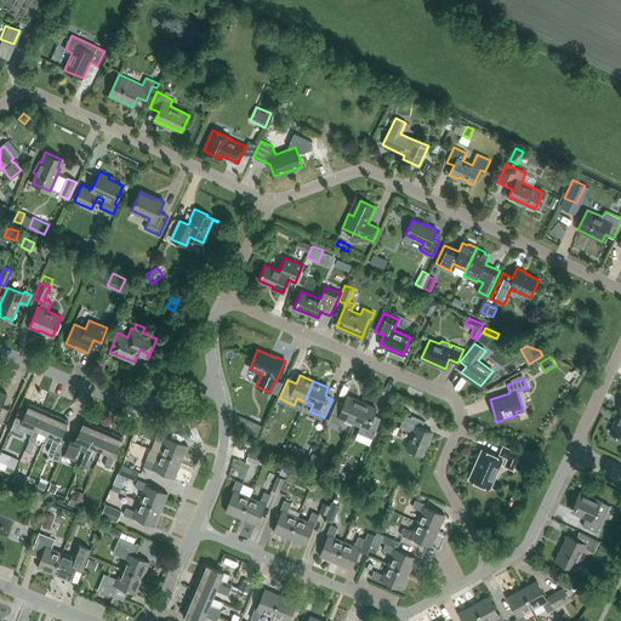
[(353,422),(362,402),(347,396),(343,404),(337,400),(329,420),(342,426),(345,419),(353,422)]
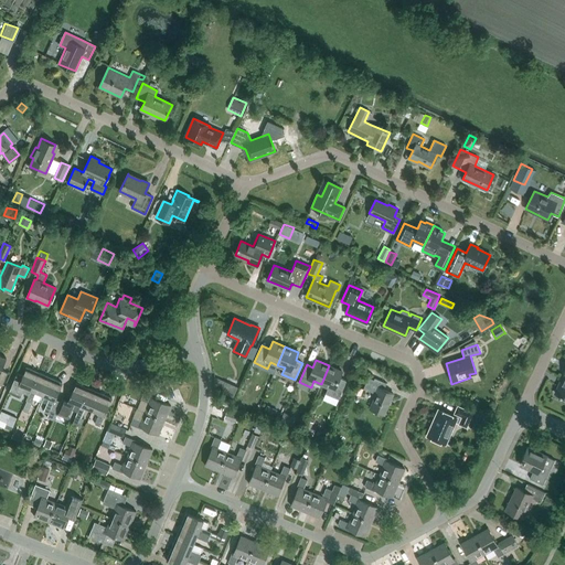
[(342,371),(329,365),(321,384),(328,386),(326,393),(339,398),(347,381),(339,377),(342,371)]
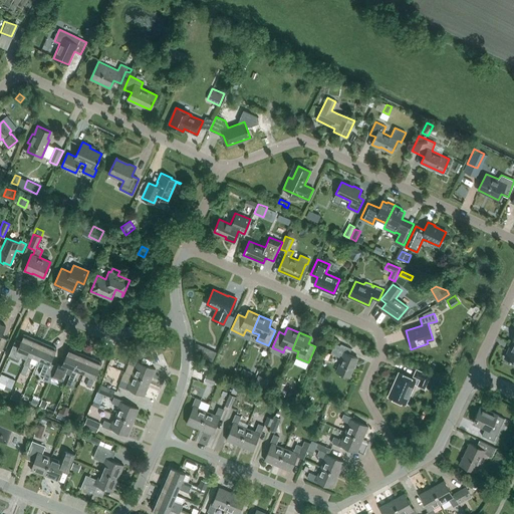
[(20,356),(26,359),(28,354),(35,338),(24,334),(19,344),(14,342),(8,357),(18,361),(20,356)]
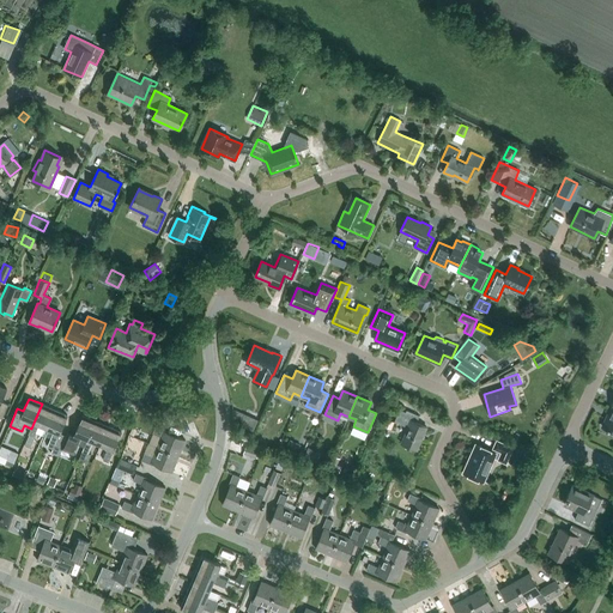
[(612,431),(612,400),(601,426),(612,431)]
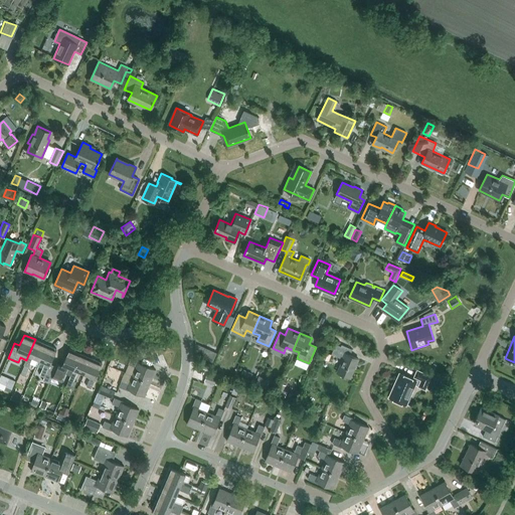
[(28,355),(26,360),(23,364),(24,365),(28,366),(32,357),(38,359),(45,344),(35,339),(28,355)]
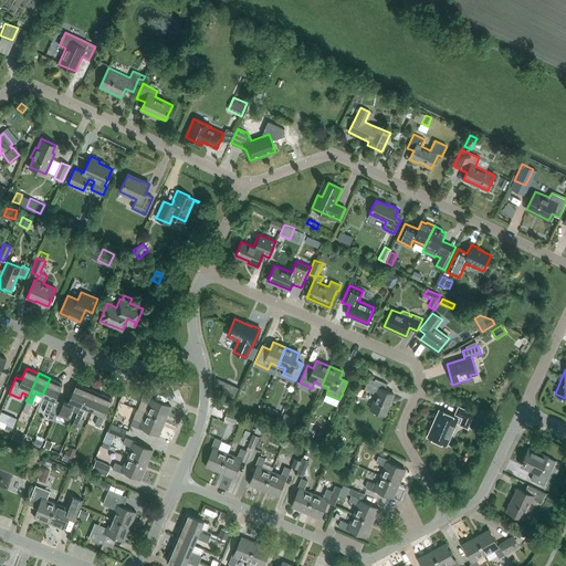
[(62,383),(50,378),(42,395),(50,398),(43,411),(49,413),(46,418),(53,420),(56,413),(60,404),(54,401),(62,383)]
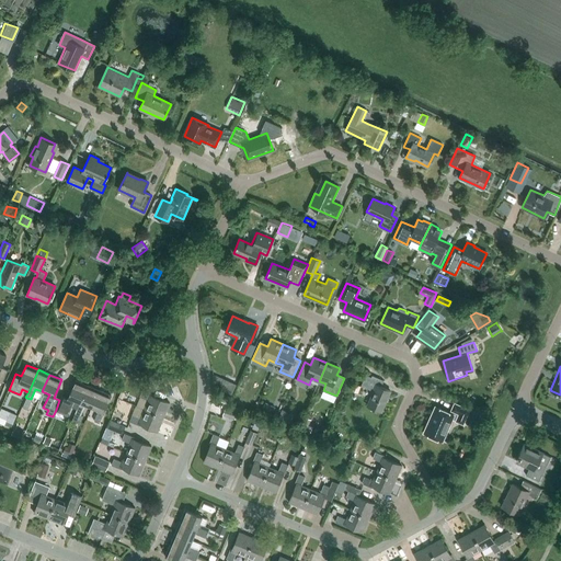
[(380,387),(384,380),(371,375),(371,377),(366,375),(361,386),(373,391),(367,404),(381,411),(390,391),(380,387)]
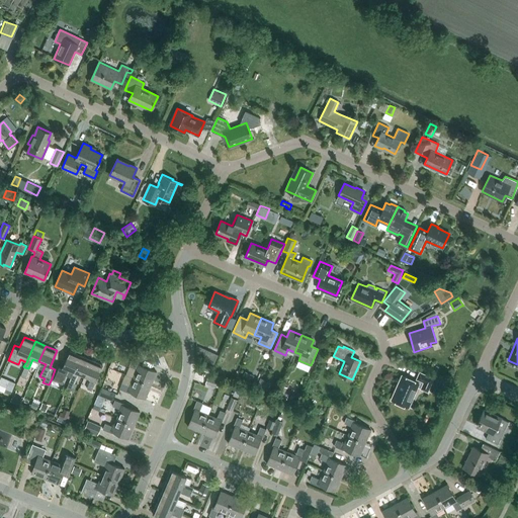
[(74,371),(81,355),(70,351),(63,367),(58,365),(59,362),(58,362),(55,369),(52,378),(63,383),(65,378),(64,378),(65,374),(71,377),(74,371)]
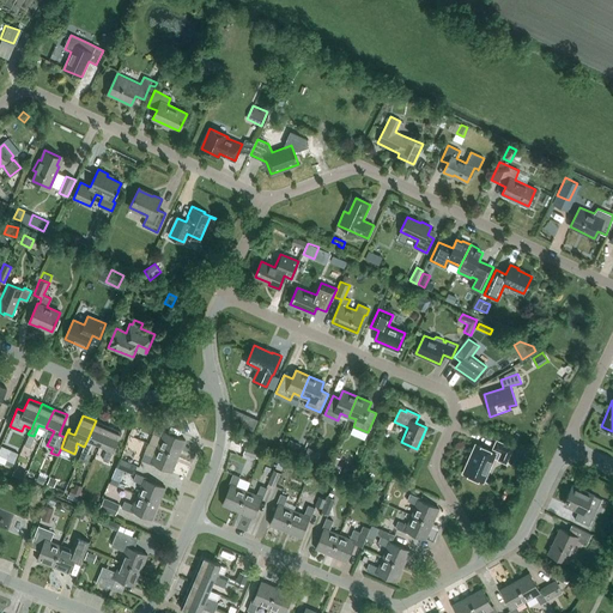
[(242,419),(240,424),(253,430),(256,424),(243,418),(242,419)]
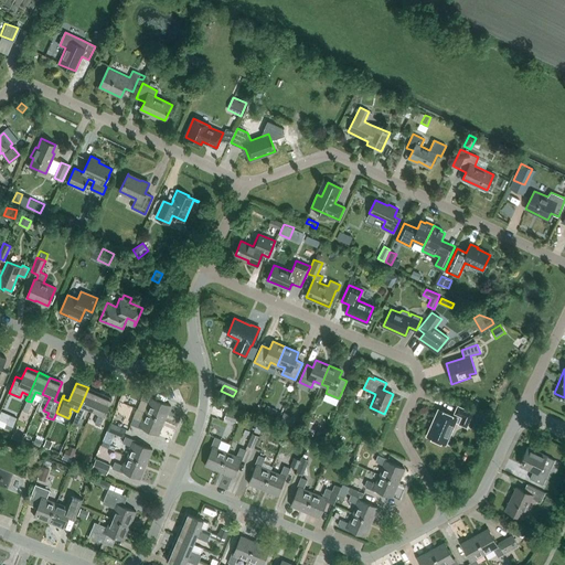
[(363,388),(355,385),(353,393),(361,396),(363,388)]
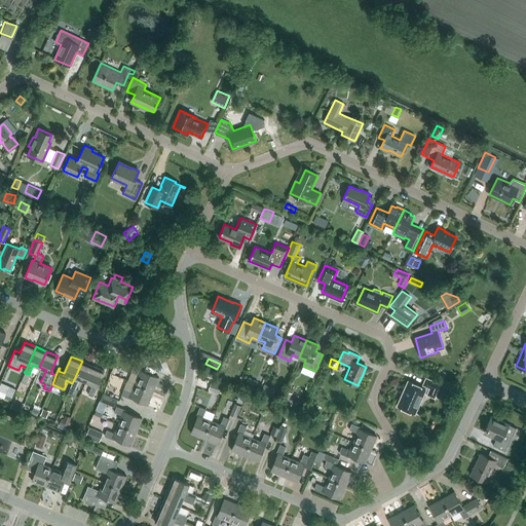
[(79,379),(86,381),(92,366),(82,361),(75,377),(72,383),(67,395),(72,396),(72,395),(75,396),(77,389),(75,388),(79,379)]
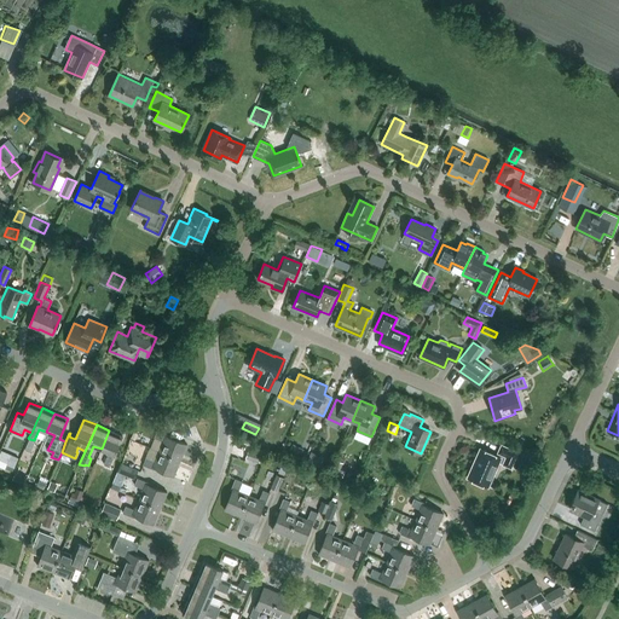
[(109,431),(102,449),(109,452),(104,464),(109,467),(122,435),(109,431)]
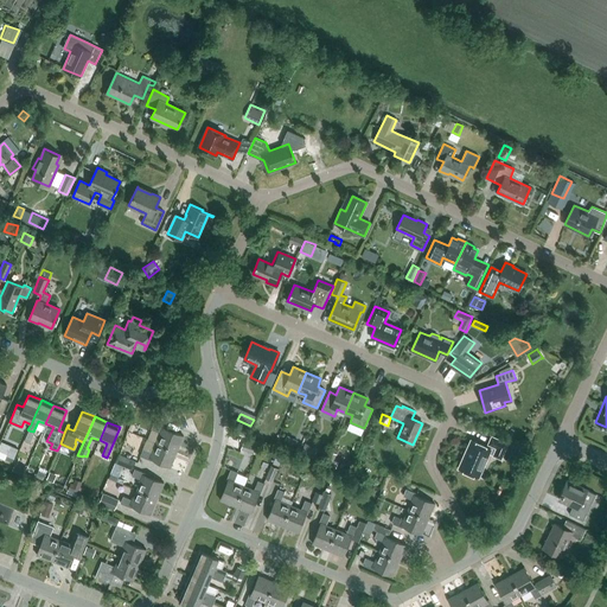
[(165,427),(154,422),(152,428),(161,433),(157,442),(178,451),(184,435),(165,428),(165,427)]
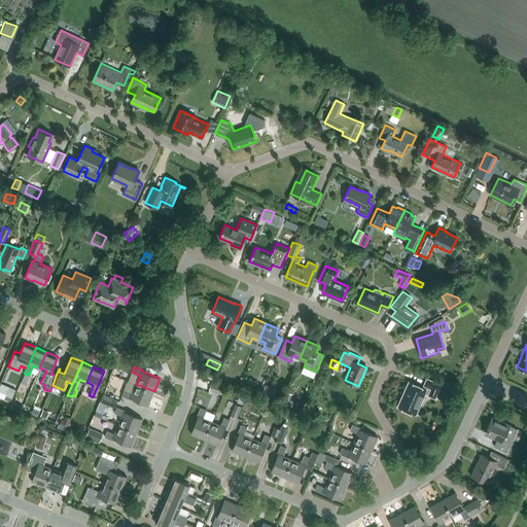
[(246,385),(255,389),(258,382),(249,378),(246,385)]
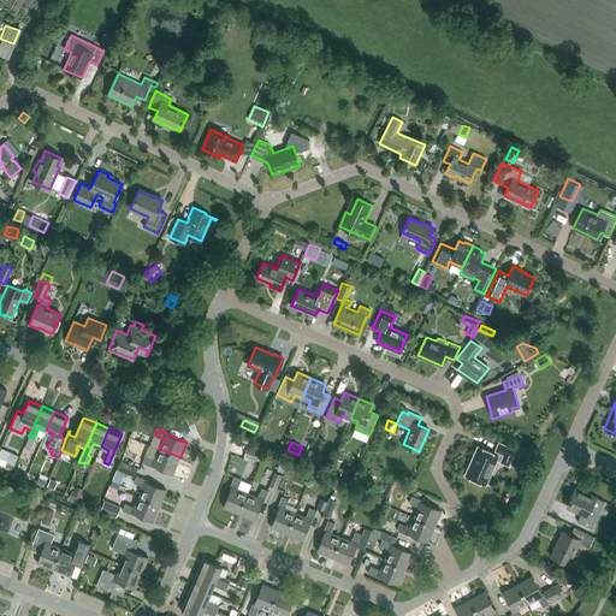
[(508,466),(515,449),(498,442),(493,452),(478,446),(466,475),(485,484),(496,460),(508,466)]
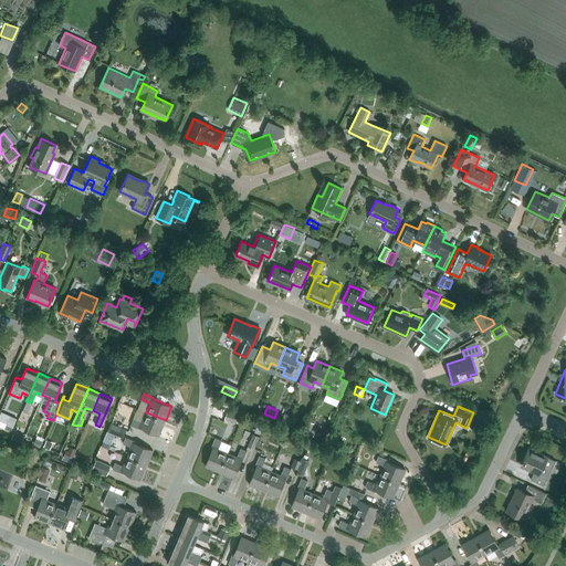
[(227,410),(224,419),(238,423),(240,415),(227,410)]
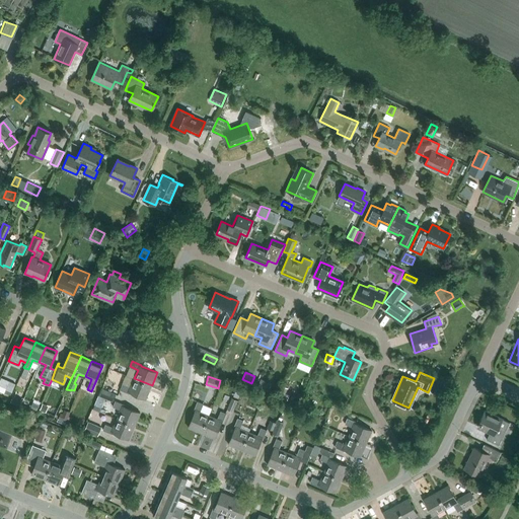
[(146,398),(152,385),(134,378),(131,387),(123,384),(120,389),(130,393),(130,392),(146,398)]
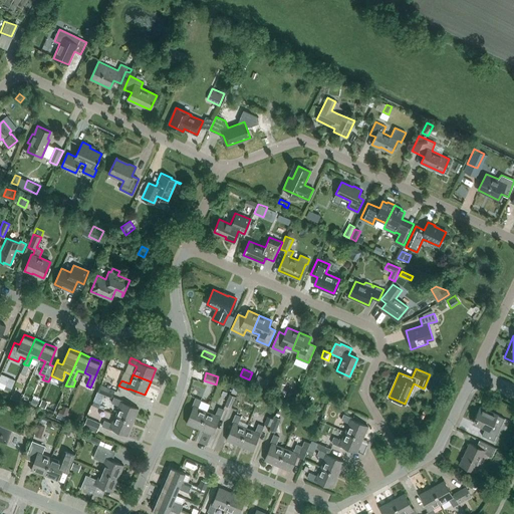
[(258,375),(255,382),(265,387),(268,379),(258,375)]
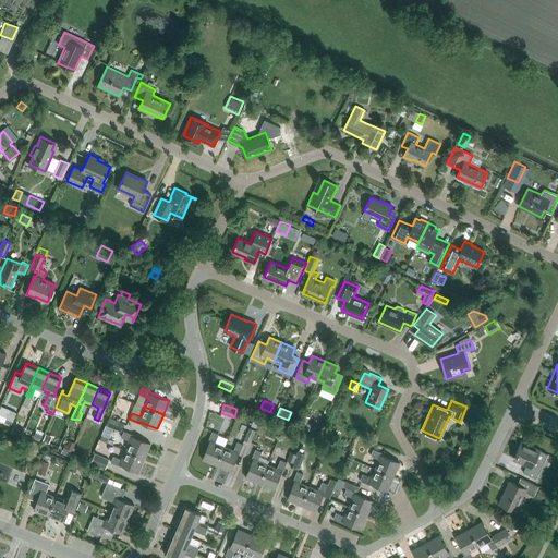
[(473,416),(480,420),(483,414),(476,411),(473,416)]
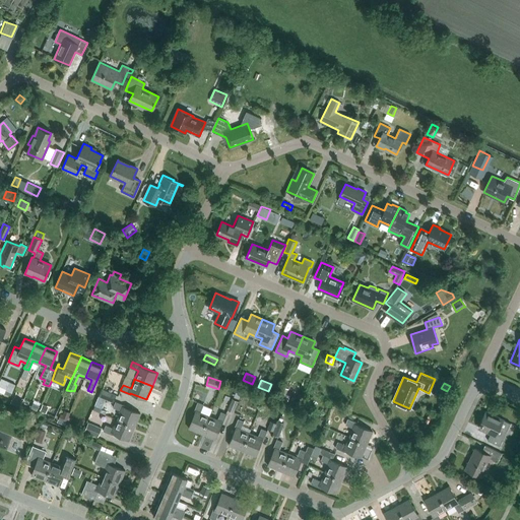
[(99,396),(113,402),(116,394),(102,388),(99,396)]
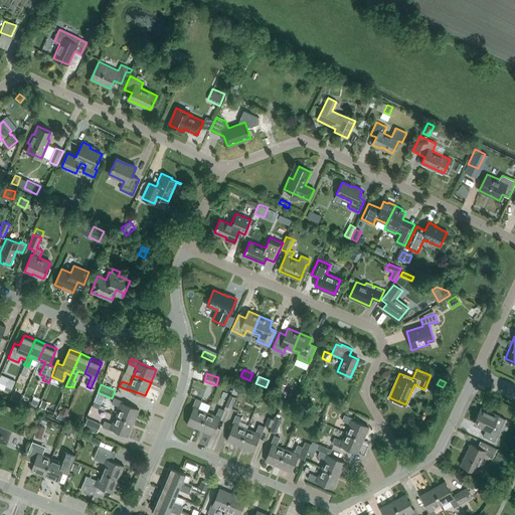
[(225,405),(231,408),(235,396),(230,394),(225,405)]
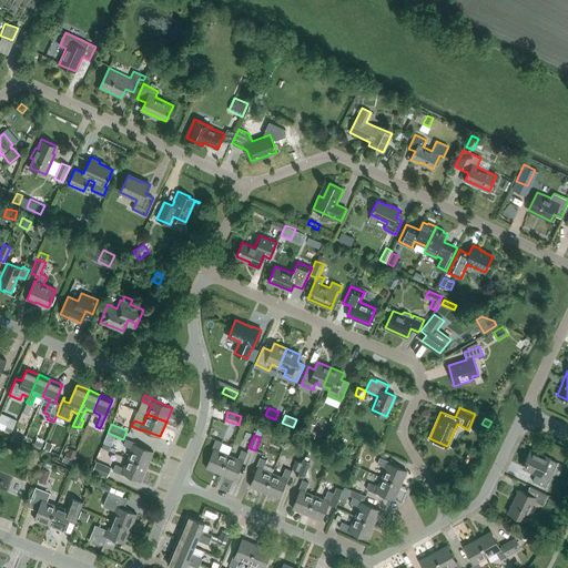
[(132,448),(128,458),(148,466),(153,452),(135,445),(137,443),(127,438),(123,445),(132,448)]
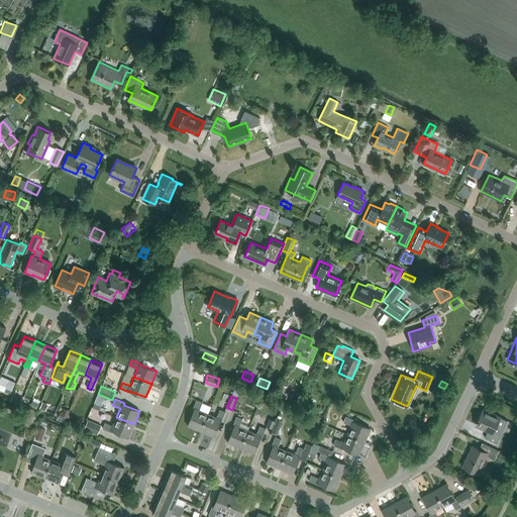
[(31,407),(37,409),(39,403),(34,400),(31,407)]
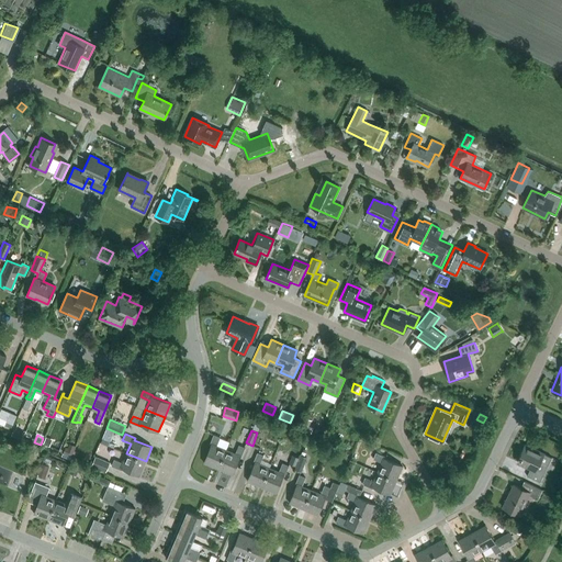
[(203,463),(218,469),(226,450),(216,446),(220,437),(213,435),(210,445),(211,446),(203,463)]
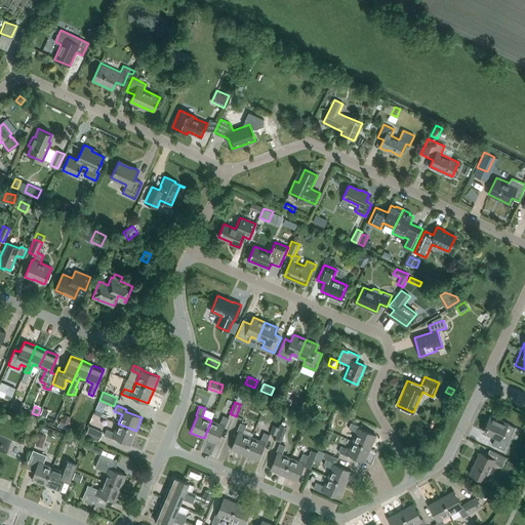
[(71,416),(65,414),(63,417),(62,417),(59,422),(67,426),(69,420),(71,416)]
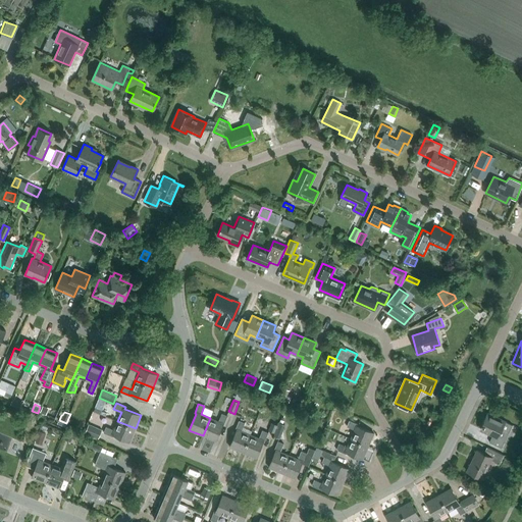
[(218,421),(210,418),(203,435),(215,440),(222,424),(223,425),(227,416),(221,413),(218,421)]
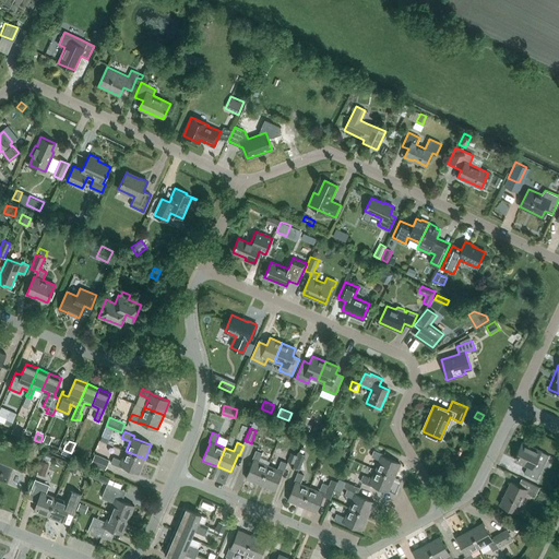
[(523,442),(514,460),(527,465),(524,473),(537,479),(549,455),(523,442)]
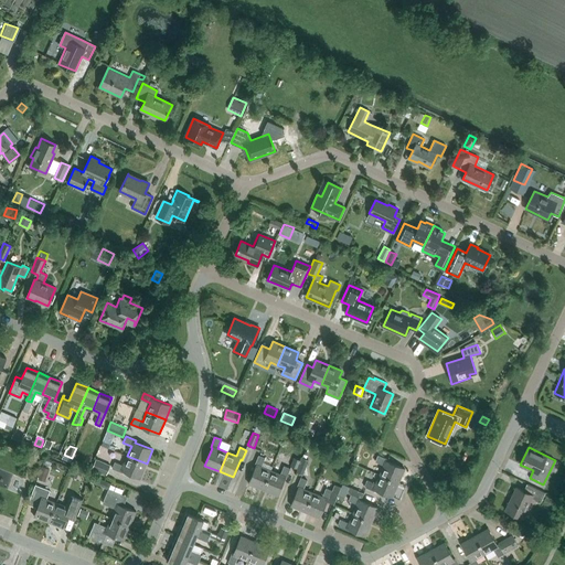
[(256,466),(248,483),(263,489),(270,470),(262,466),(265,457),(258,455),(254,465),(256,466)]
